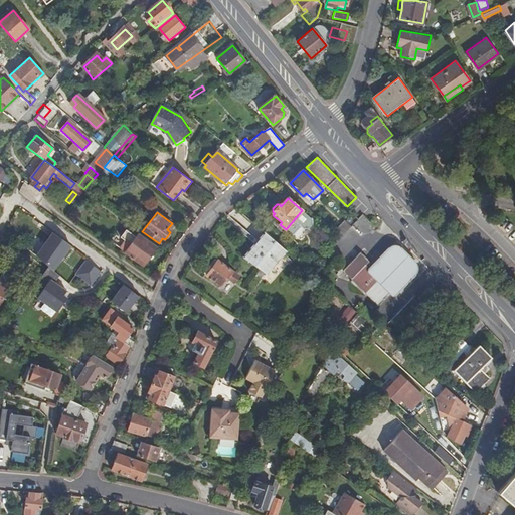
[(337,239),(351,227),(345,220),(331,233),(337,239)]
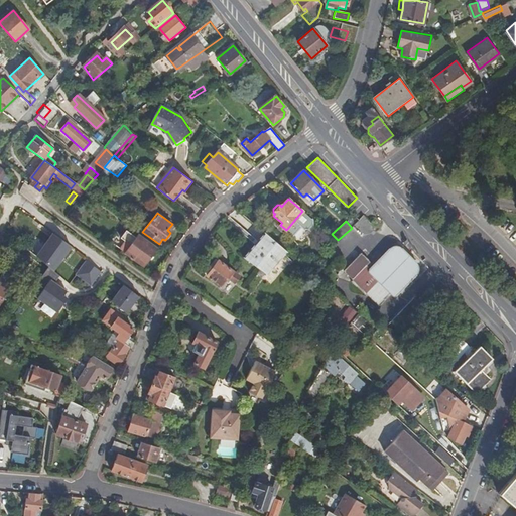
[(126,242),(121,248),(143,265),(155,247),(139,235),(137,238),(126,230),(121,238),(126,242)]
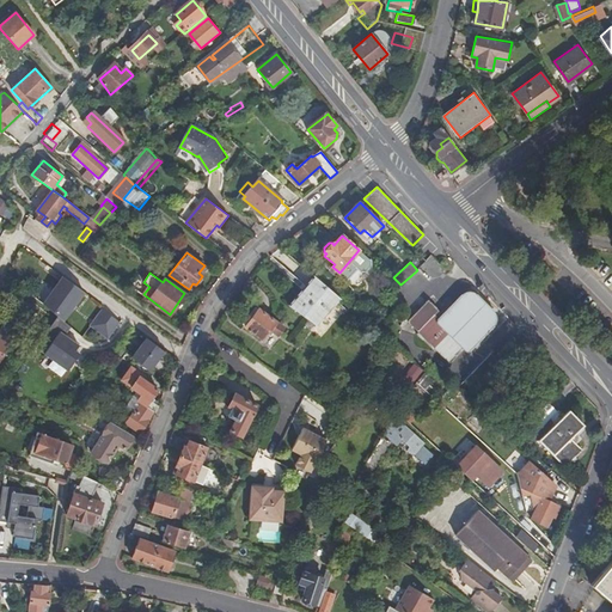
[(289,305),(317,325),(342,298),(316,275),(289,305)]
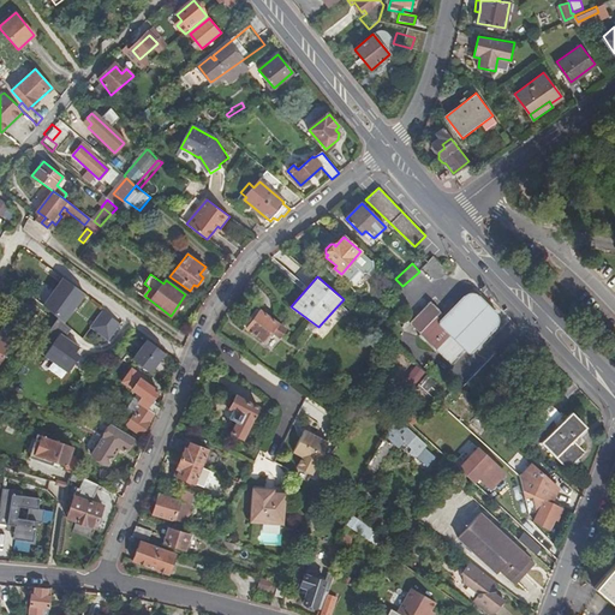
[(467,290),(440,320),(459,338),(469,346),(473,352),(501,321),(467,290)]
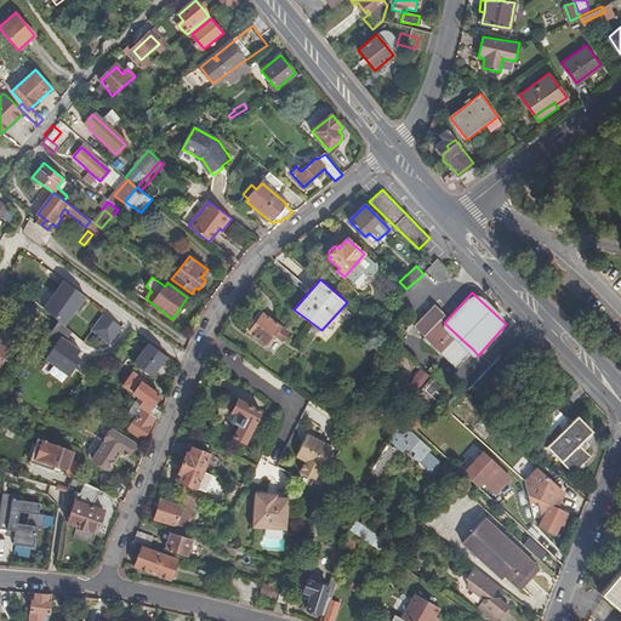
[(414,325),(423,334),(439,318),(444,313),(434,303),(414,325)]
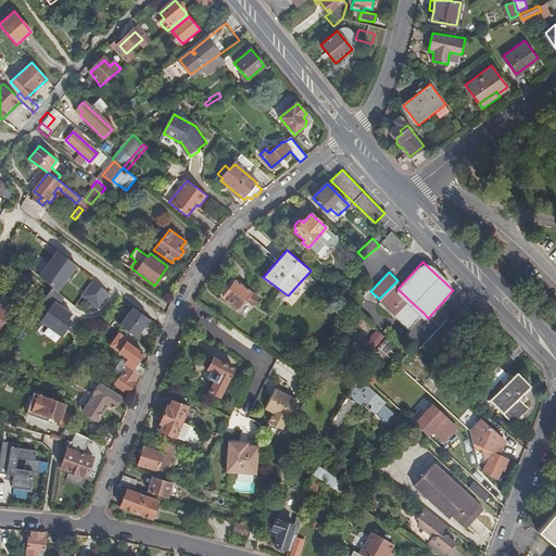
[(224,299),(239,310),(247,301),(253,305),(258,299),(236,281),(224,299)]
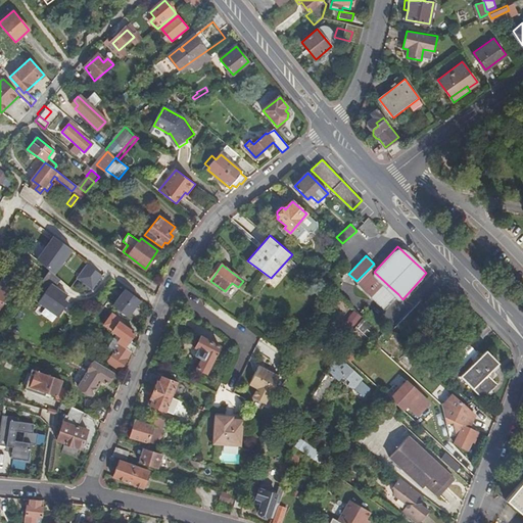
[(370,268),(357,281),(377,301),(390,287),(374,272),(370,268)]
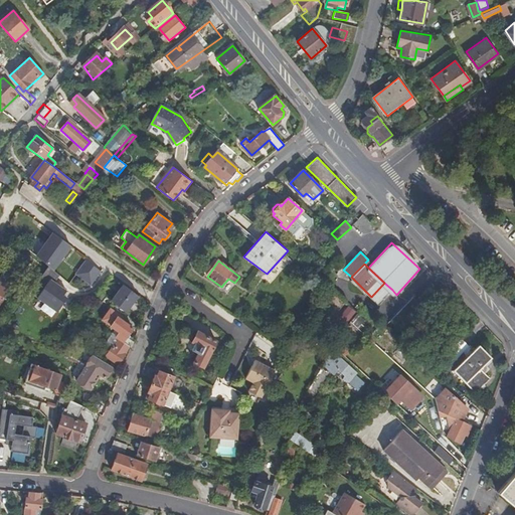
[(81,269),(74,278),(87,286),(93,278),(81,269)]
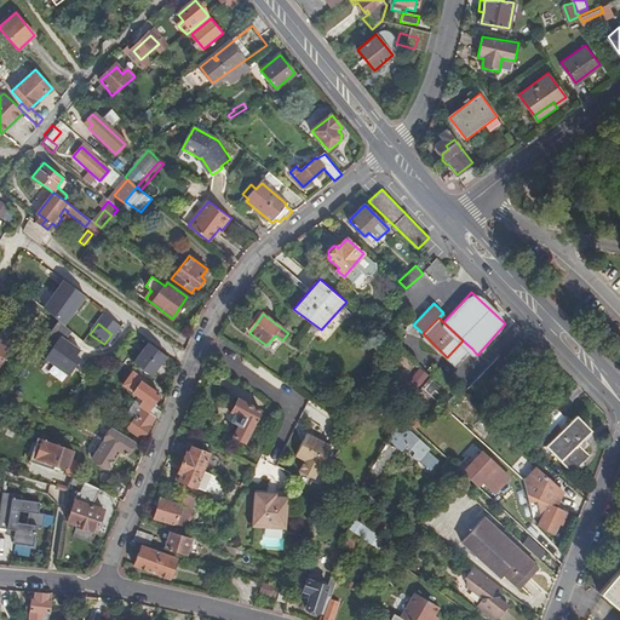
[(463,340),(447,357),(457,366),(472,349),(463,340)]
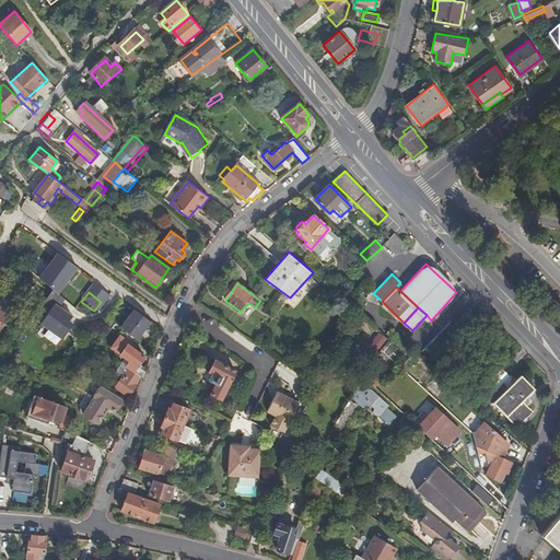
[(0,328),(10,316),(0,308),(0,328)]
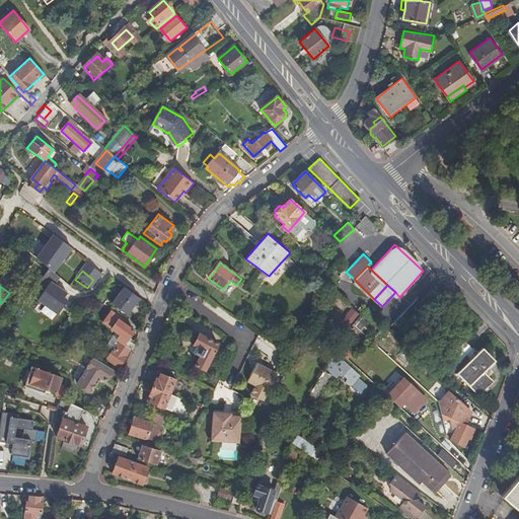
[(426,309),(416,300),(393,323),(402,332),(426,309)]
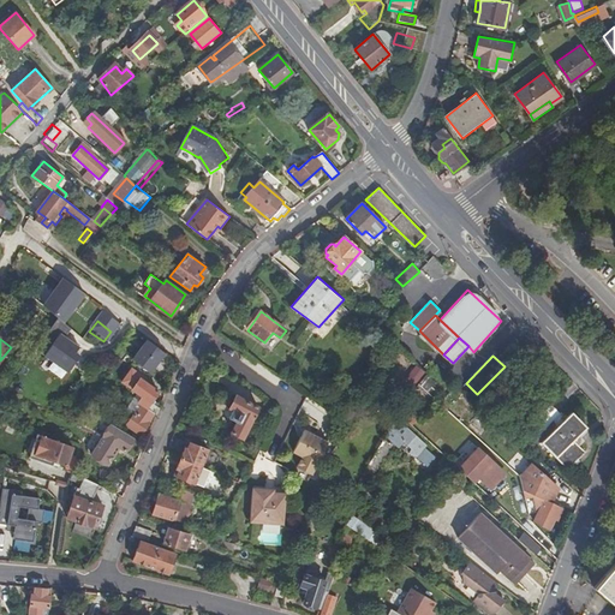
[(405,378),(415,386),(423,372),(413,366),(405,378)]
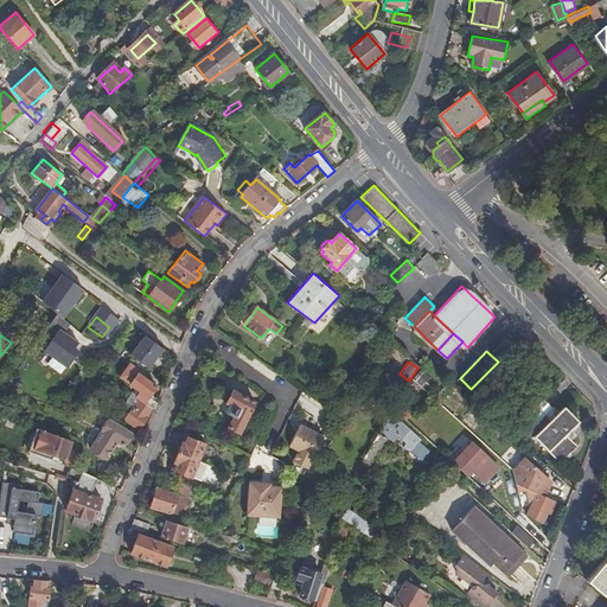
[(120,377),(135,388),(141,391),(136,397),(140,400),(134,408),(133,407),(131,410),(125,419),(139,428),(147,416),(146,415),(152,408),(154,410),(158,402),(149,396),(157,385),(141,376),(142,374),(129,364),(120,377)]
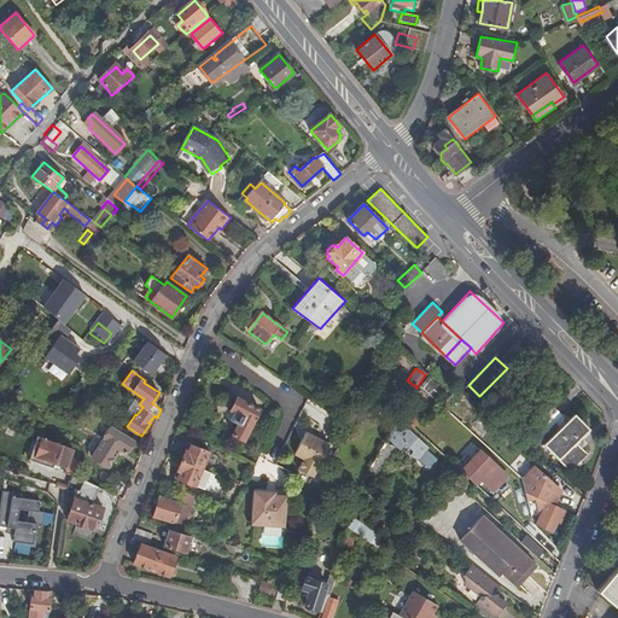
[(144,398),(138,395),(126,412),(133,418),(135,414),(136,415),(143,407),(139,404),(144,398)]
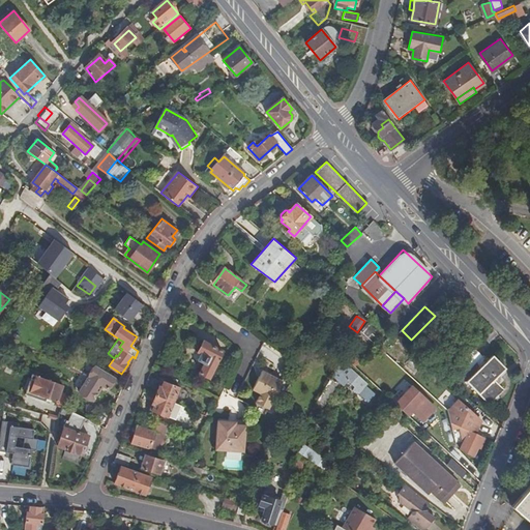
[(202,373),(211,377),(225,351),(206,342),(200,352),(204,354),(201,359),(207,362),(202,373)]
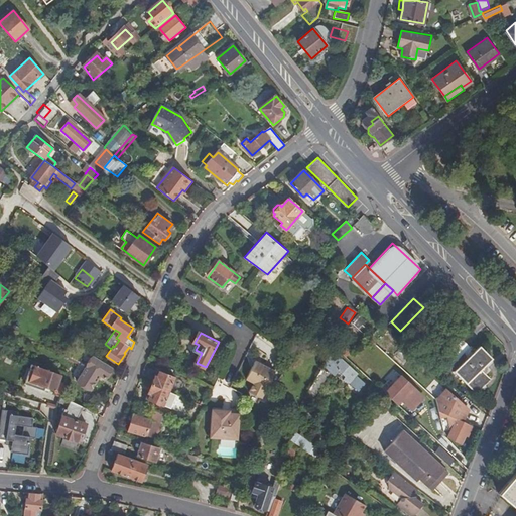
[(255,338),(250,346),(270,356),(274,348),(255,338)]
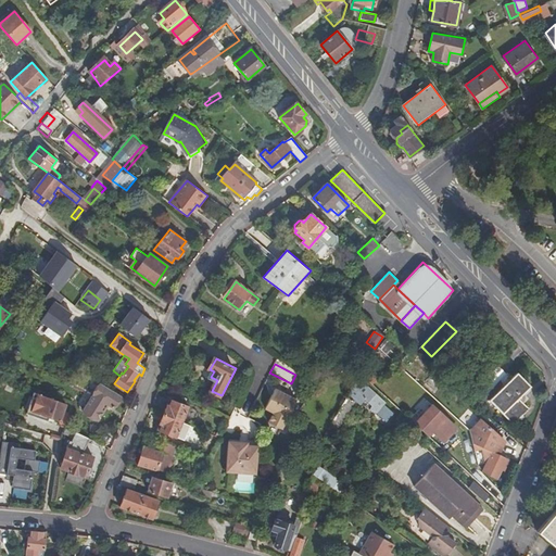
[(518,400),(521,394),(529,387),(514,375),(489,405),(515,427),(529,409),(522,403),(518,400)]
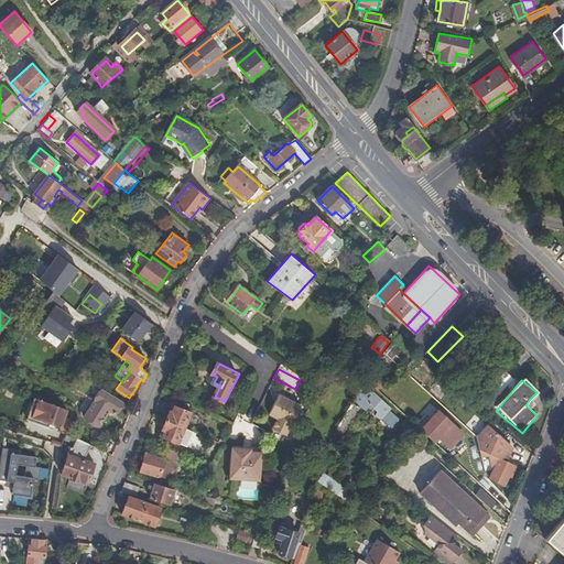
[(377,410),(376,414),(382,416),(391,425),(398,418),(388,410),(390,407),(367,387),(360,394),(362,398),(358,402),(365,409),(369,403),(377,410)]
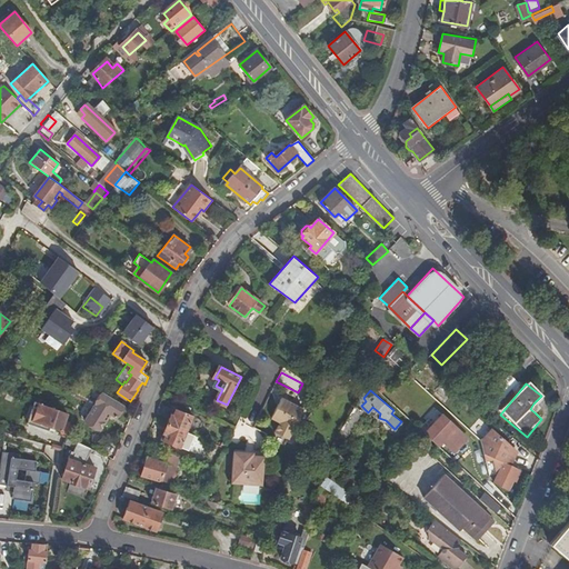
[(116,417),(122,405),(101,392),(85,421),(97,428),(107,411),(116,417)]
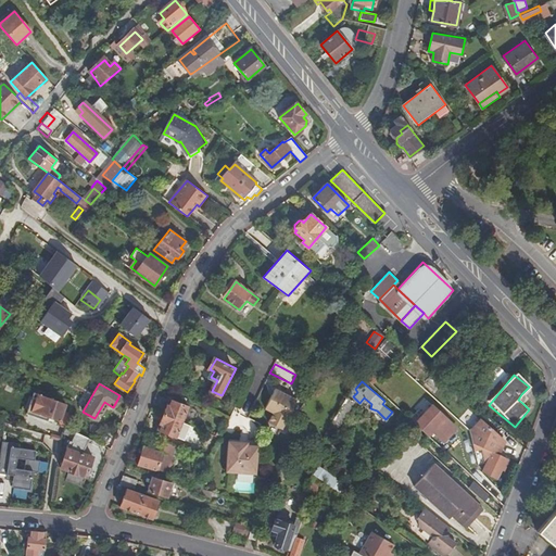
[(275,388),(273,393),(264,407),(273,412),(267,421),(280,429),(292,408),(297,400),(275,388)]
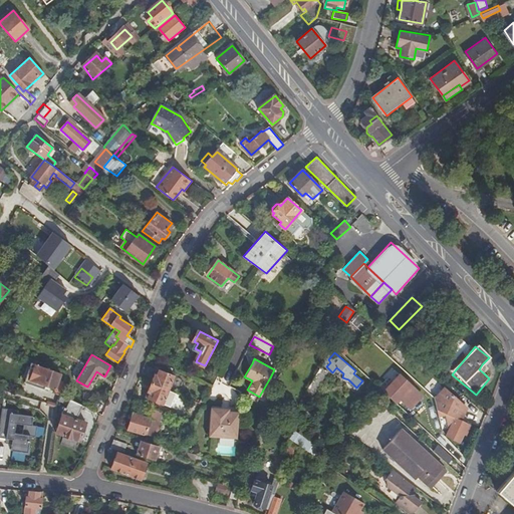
[(54,389),(57,378),(59,373),(31,363),(24,381),(43,388),(44,386),(54,389)]
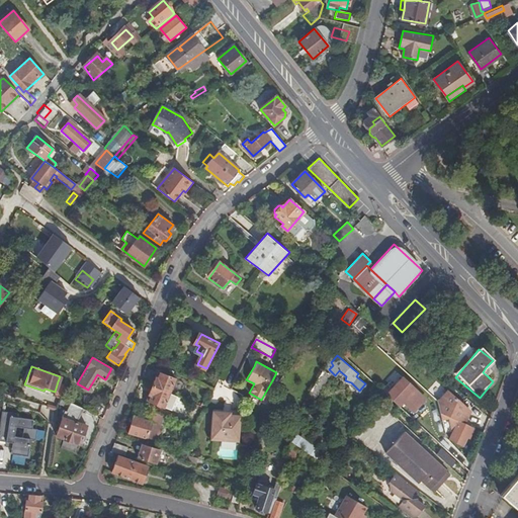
[(326,372),(322,369),(310,390),(314,393),(326,372)]
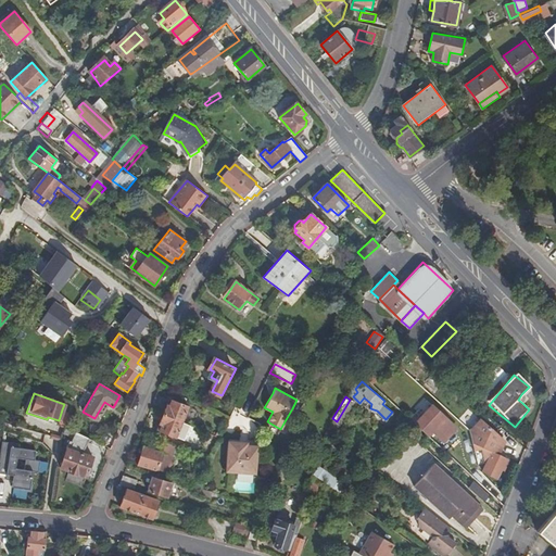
[(420,396),(405,415),(406,416),(418,427),(421,422),(432,432),(444,418),(420,396)]
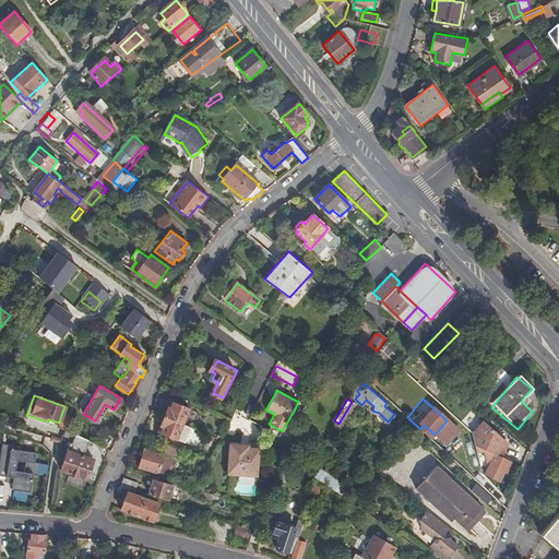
[(165,416),(183,424),(190,408),(174,402),(171,408),(168,407),(165,416)]
